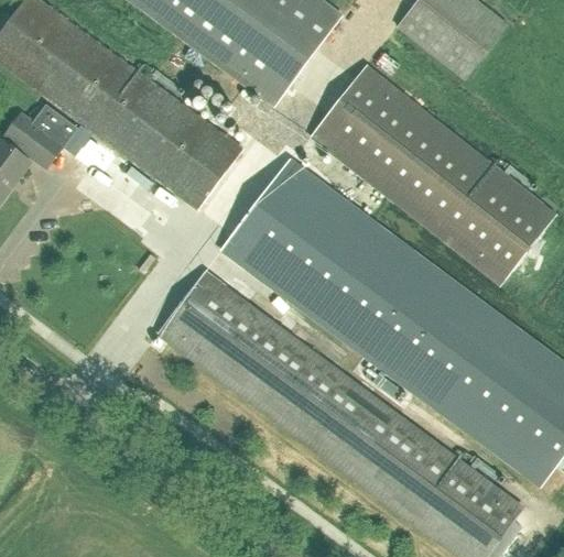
[(0,59),(197,205),(242,145),(45,0),(22,0),(0,29),(0,59)]
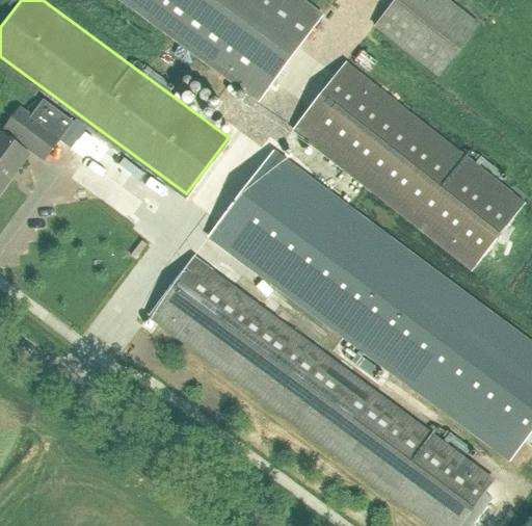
[(324,10),(310,0),(131,0),(262,96),(324,10)]
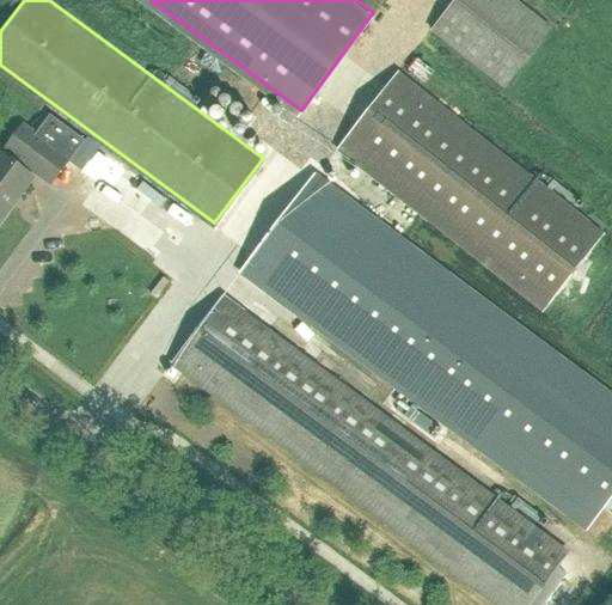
[(506,83),(552,23),(522,0),(450,0),(430,25),(506,83)]
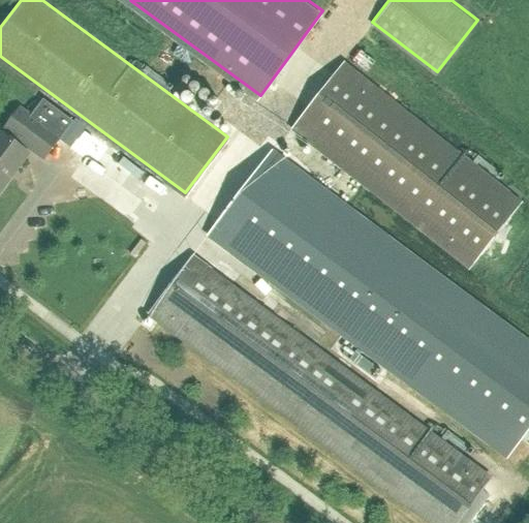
[(522,198),(344,60),(290,126),(467,267),(522,198)]
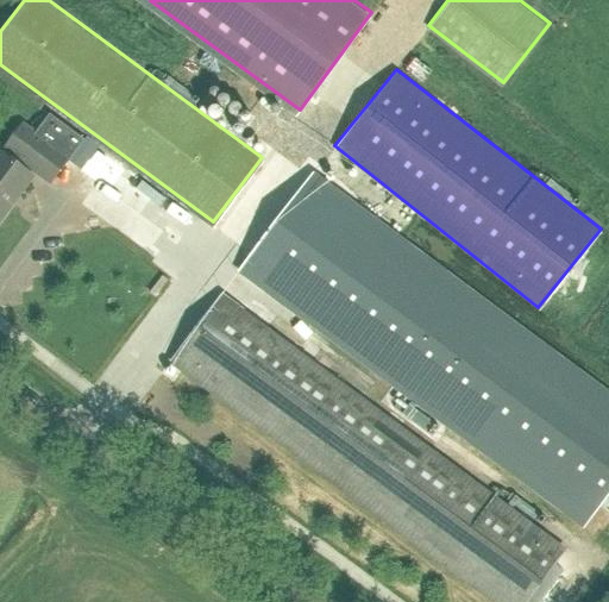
[(19,123),(0,148),(0,213),(33,168),(50,180),(67,157),(19,123)]
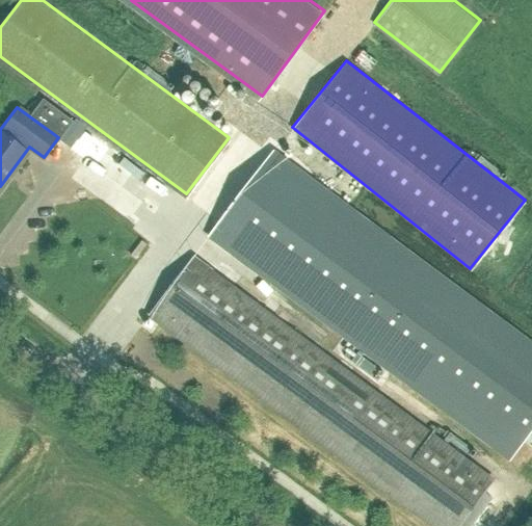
[(83,150),(94,135),(83,129),(74,143),(83,150)]
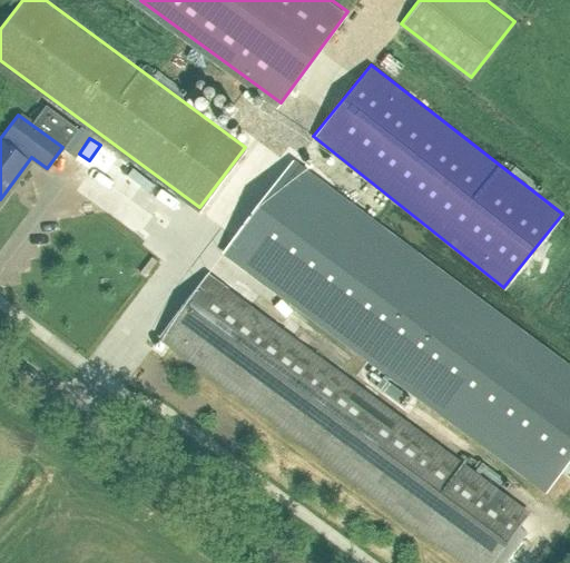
[(569,364),(293,158),(224,248),(547,489),(569,456),(569,364)]
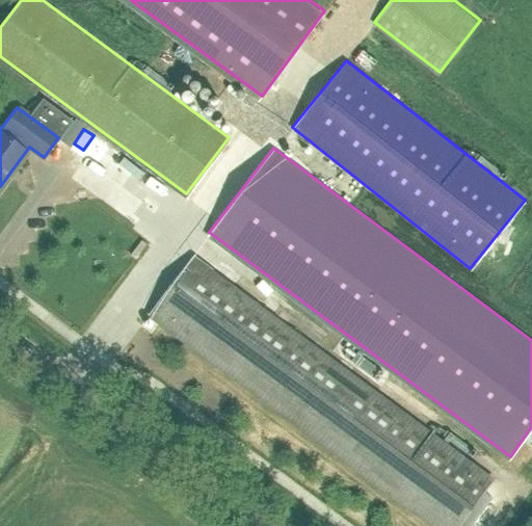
[(191,254),(148,309),(440,525),(452,525),(491,477),(191,254)]
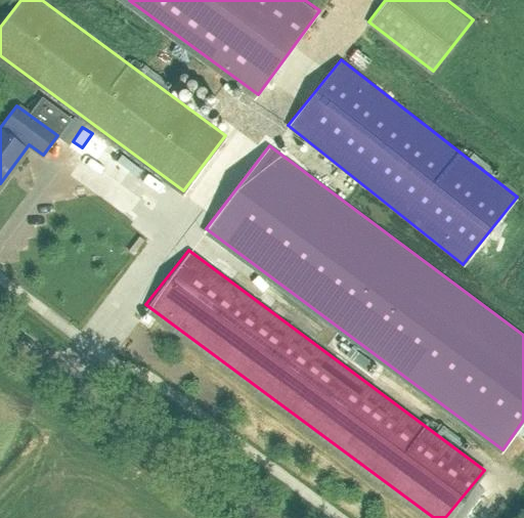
[(478,517),(475,515),(495,492),(485,483),(453,517),(478,517)]
